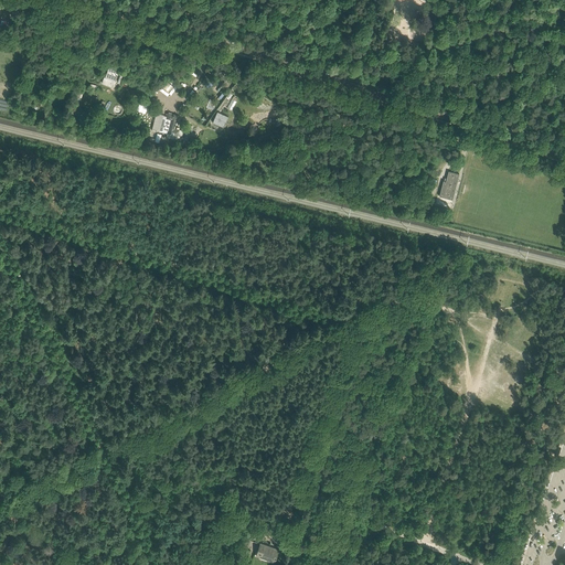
[(110,68),(107,80),(117,83),(120,72),(110,68)]
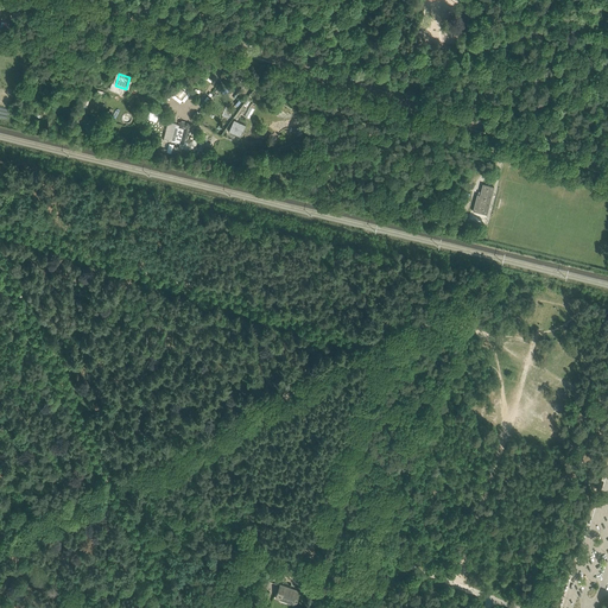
[(245,96),(241,94),(235,103),(239,106),(245,96)]
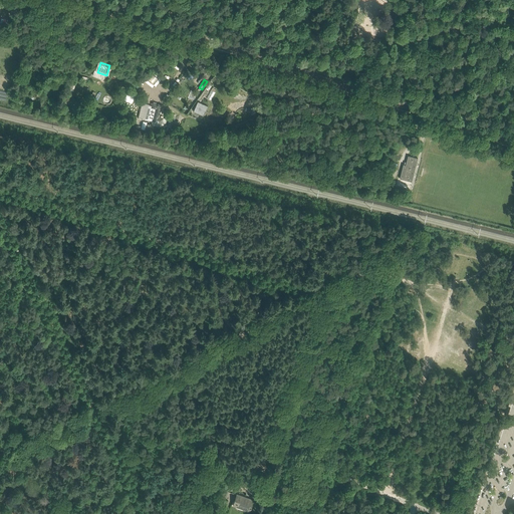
[(124,100),(133,102),(136,94),(127,92),(124,100)]
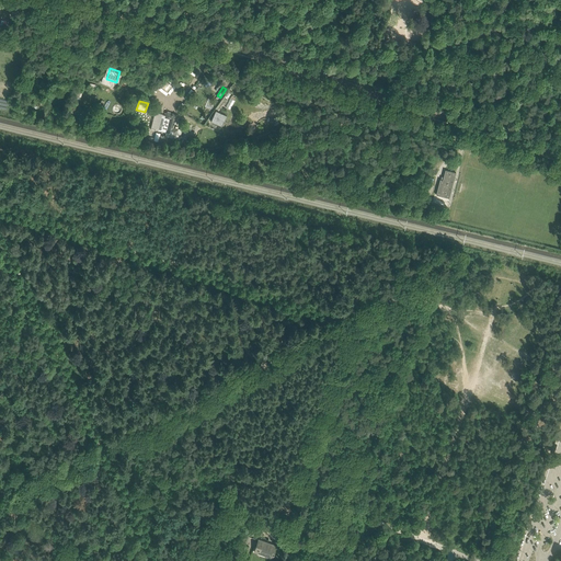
[(112,105),(103,102),(101,110),(110,113),(112,105)]
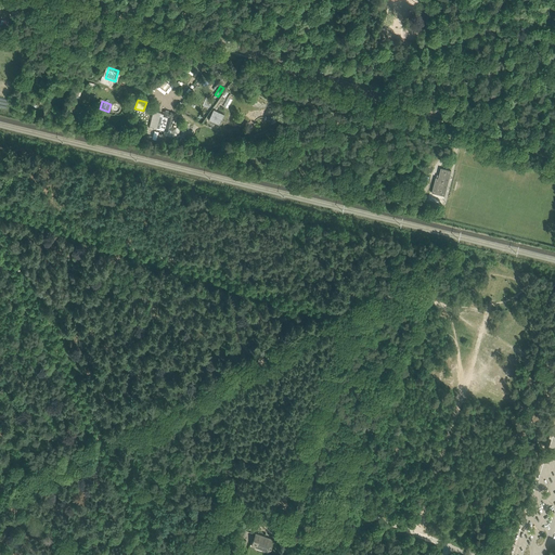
[(214,110),(209,119),(219,124),(224,114),(214,110)]
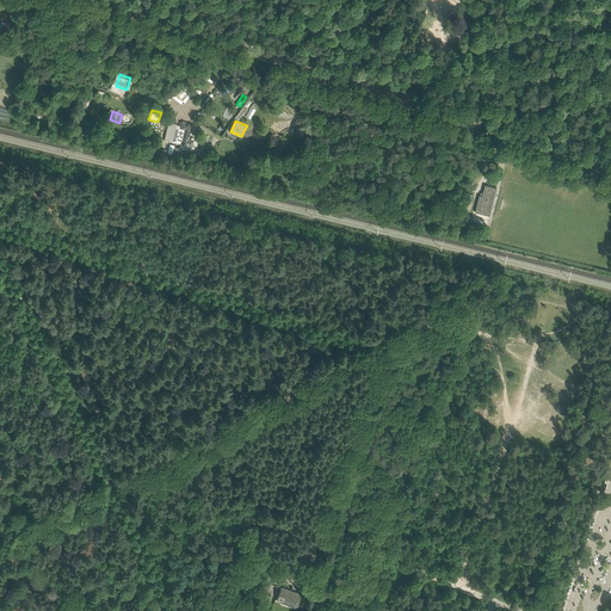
[(189,139),(192,124),(181,122),(179,128),(177,127),(173,141),(192,147),(193,140),(189,139)]
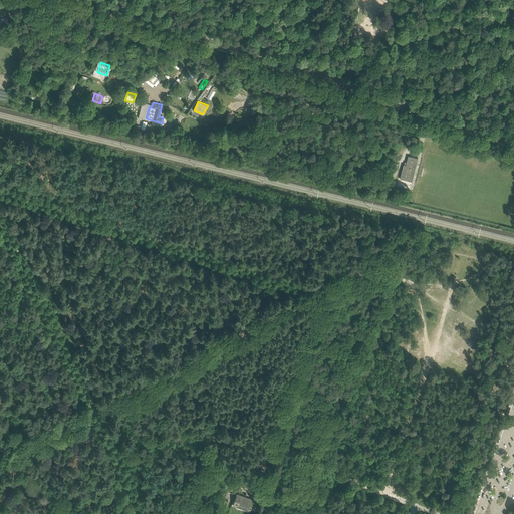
[(404,164),(400,179),(412,182),(418,158),(408,156),(406,165),(404,164)]
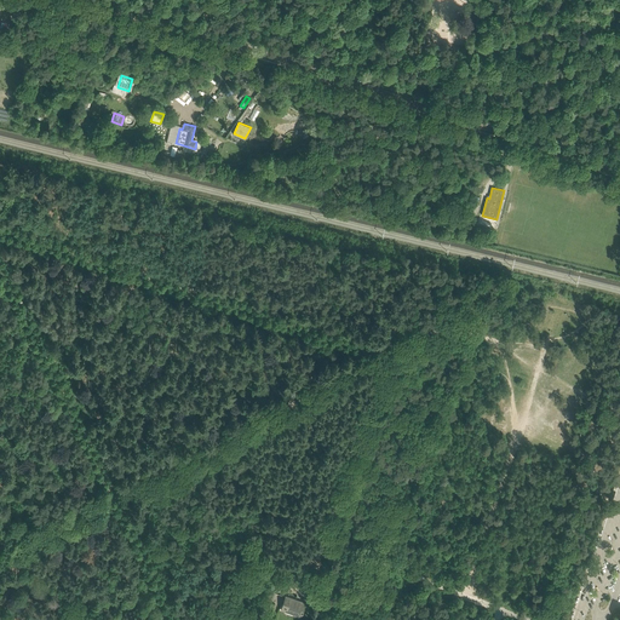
[(302,618),(304,608),(305,607),(304,607),(305,603),(290,597),(286,596),(283,602),(281,610),(302,618)]
